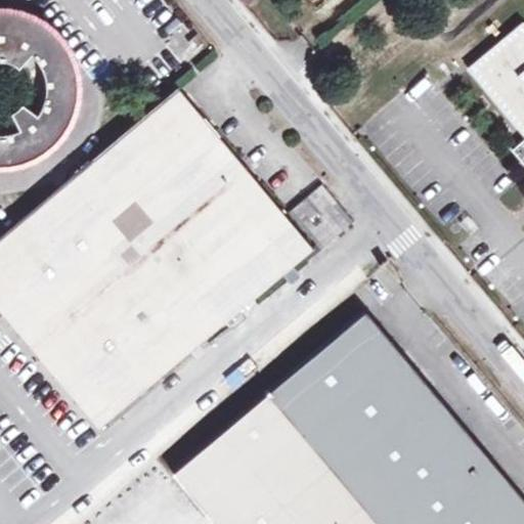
[(237,0),(246,9),(255,2),(253,0),(237,0)]
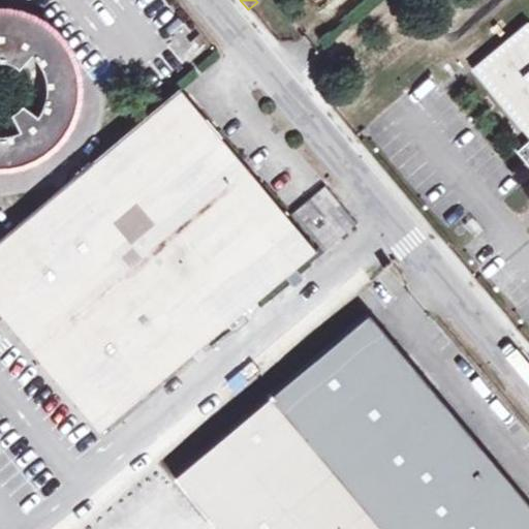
[(309,0),(319,12),(334,0),(309,0)]
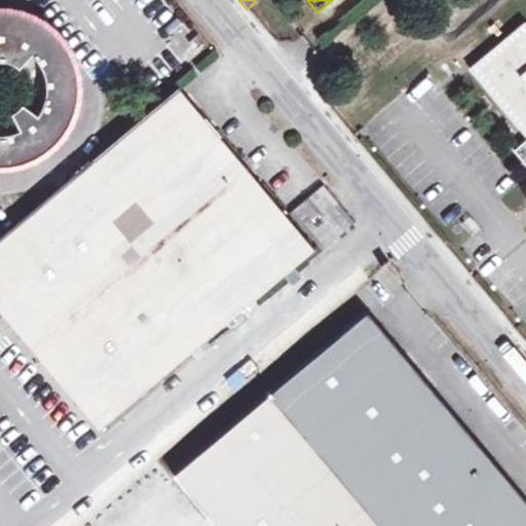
[(0,163),(9,163),(21,160),(32,156),(45,148),(55,138),(65,125),(71,110),(73,99),(73,85),(72,74),(68,61),(63,50),(54,40),(43,30),(28,24),(10,19),(0,16),(0,163)]
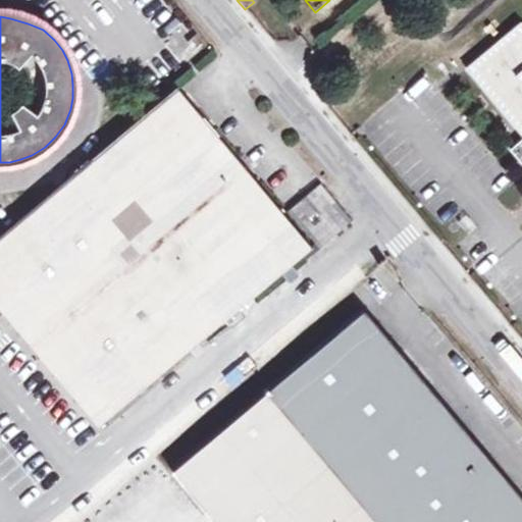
[(521,22),(521,21),(466,68),(521,136),(521,140),(512,150),(521,162),(521,22)]
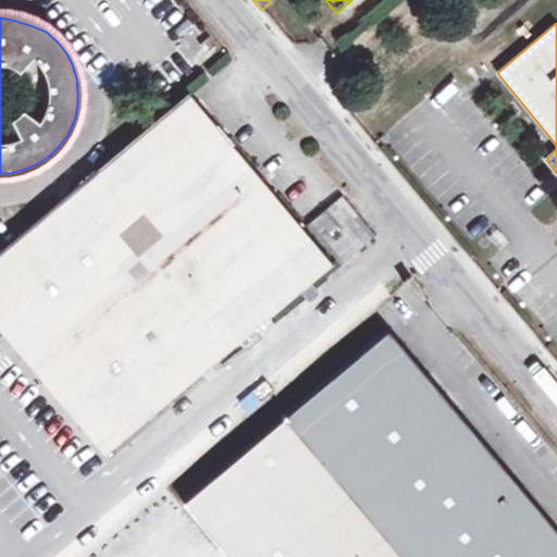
[(106,456),(332,265),(189,97),(0,256),(0,331),(24,359),(106,456)]
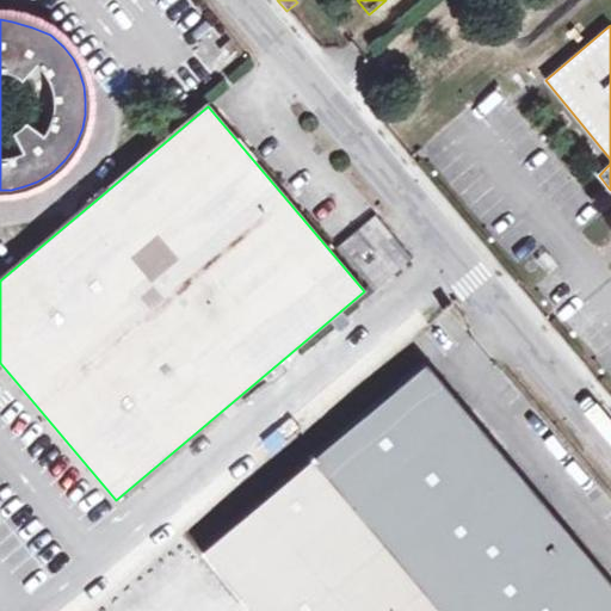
[(250,610),(610,610),(610,586),(429,369),(203,555),(250,610)]
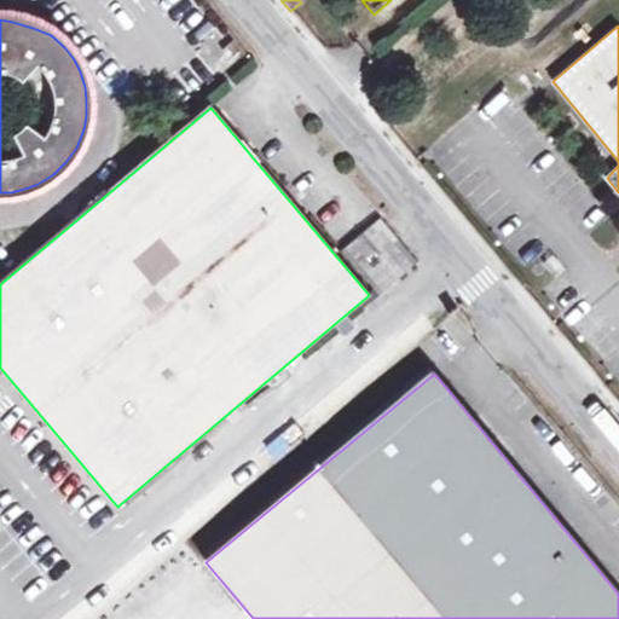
All buildings are outlined.
